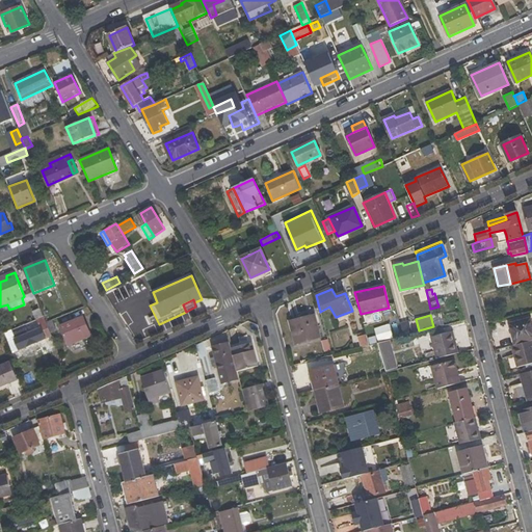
[(12,329),(4,333),(12,353),(52,337),(51,334),(46,322),(44,316),(37,319),(42,327),(28,333),(27,327),(14,334),(12,329)]
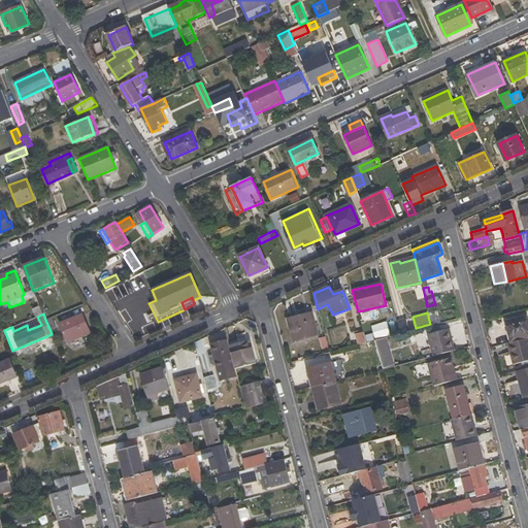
[(294,340),(317,334),(312,314),(289,320),(294,340)]
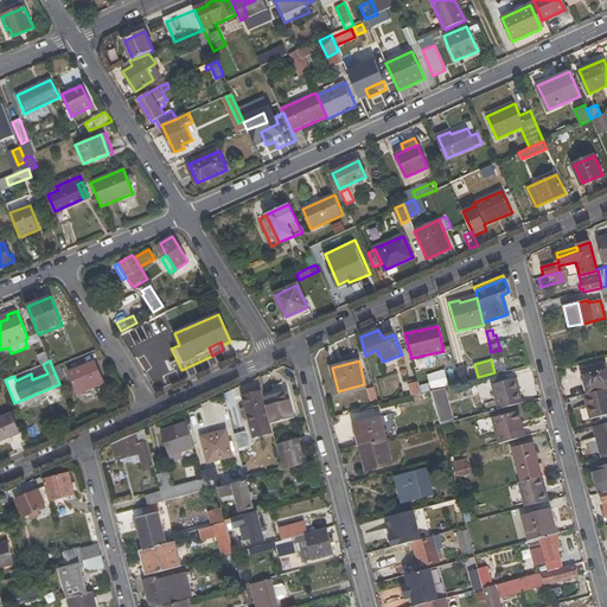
[(587,394),(606,388),(606,368),(606,362),(581,369),(587,394)]
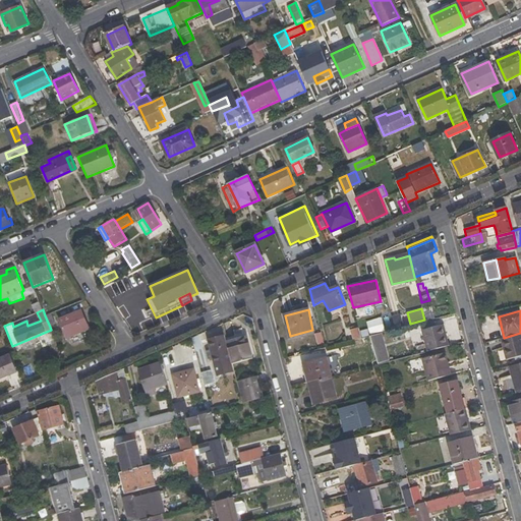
[(67,337),(89,329),(81,311),(61,321),(67,337)]
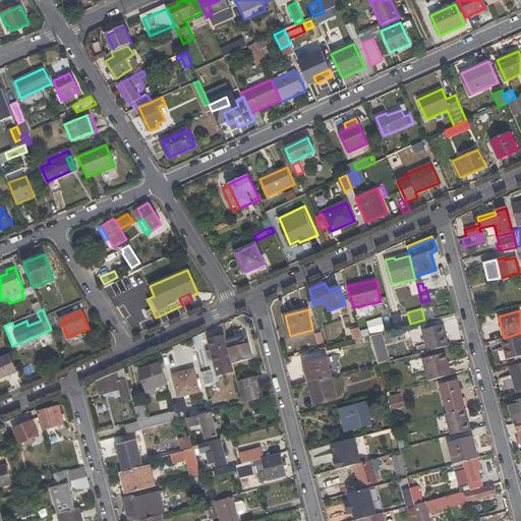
[(50,327),(58,323),(54,312),(45,315),(50,327)]
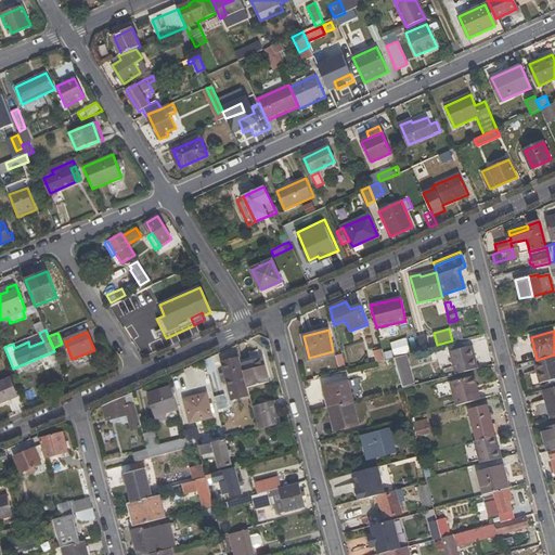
[(426,334),(417,337),(422,350),(430,348),(426,334)]
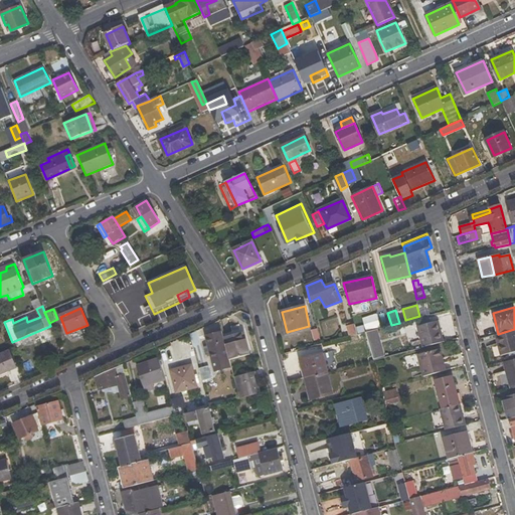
[(417,326),(423,346),(443,341),(439,322),(417,326)]
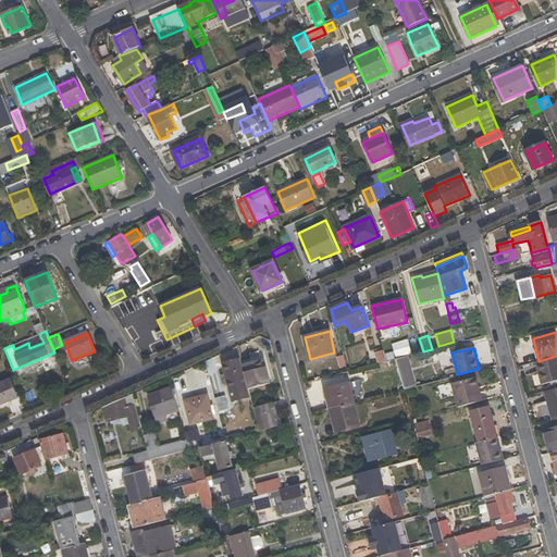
[(385,361),(386,361),(384,350),(374,353),(378,363),(385,361)]
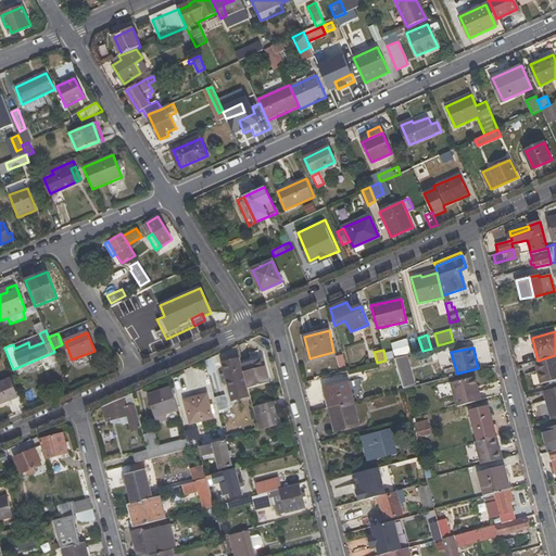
[(336,356),(338,367),(345,366),(342,355),(336,356)]
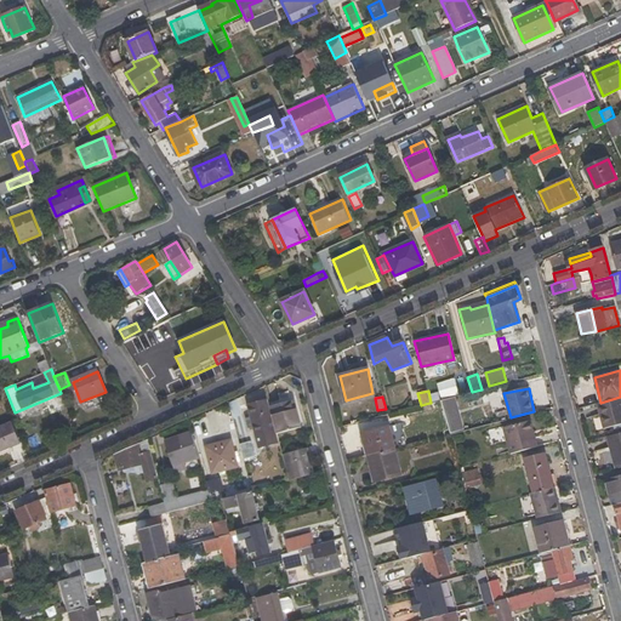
[(457,410),(454,397),(442,400),(445,414),(457,410)]
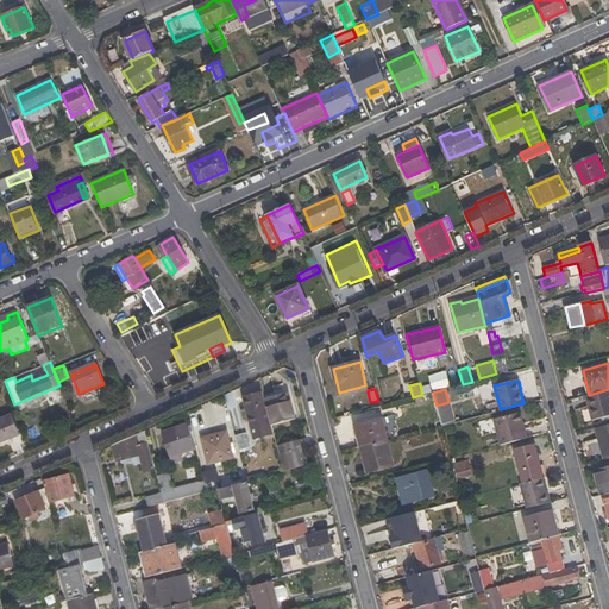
[(594,420),(608,415),(608,389),(589,395),(588,396),(594,420)]
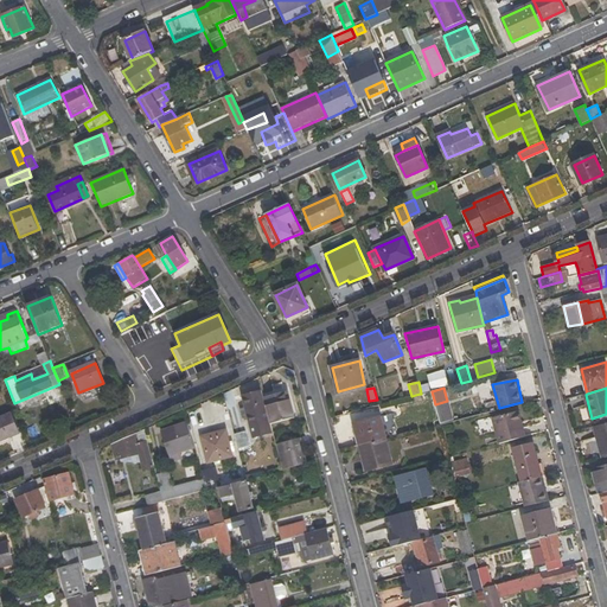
[(287,400),(285,391),(263,397),(270,425),(294,417),(291,400),(287,400)]
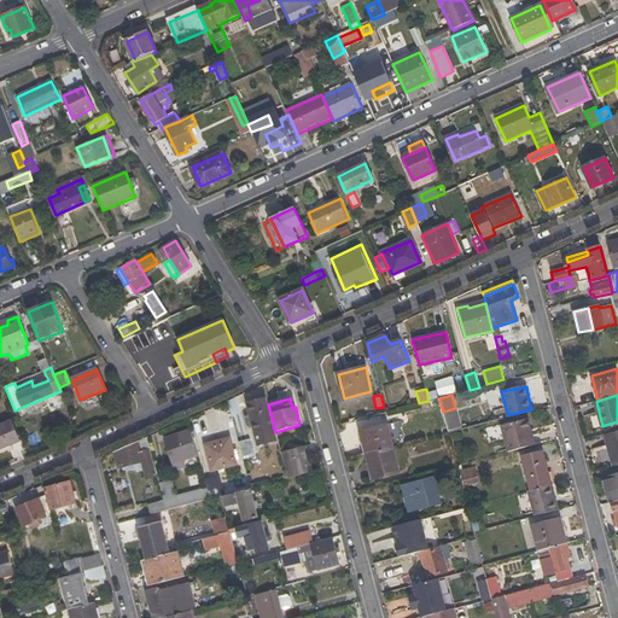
[(439,407),(437,398),(429,401),(427,401),(430,409),(439,407)]
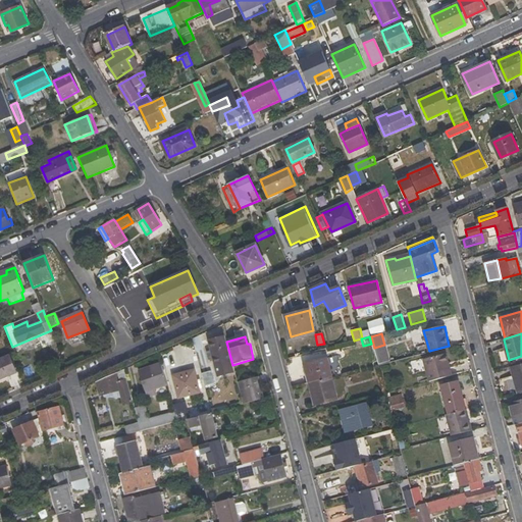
[(232,365),(226,342),(225,337),(209,343),(218,376),(235,372),(232,365)]
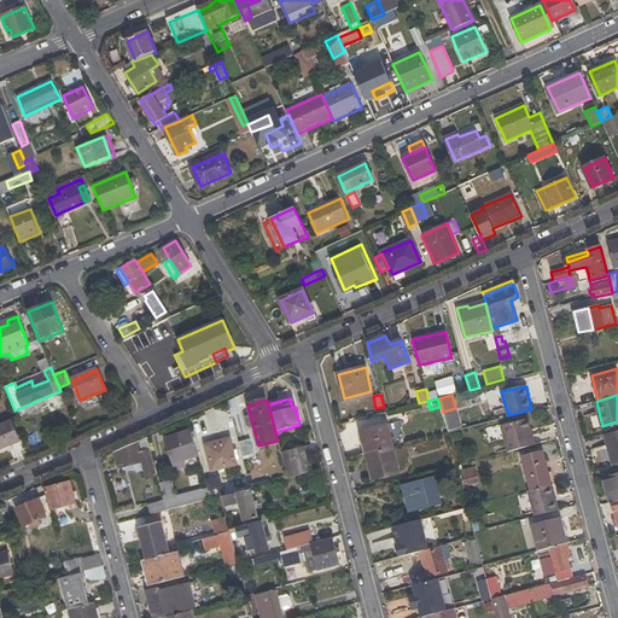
[(528,419),(502,426),(509,452),(535,444),(528,419)]
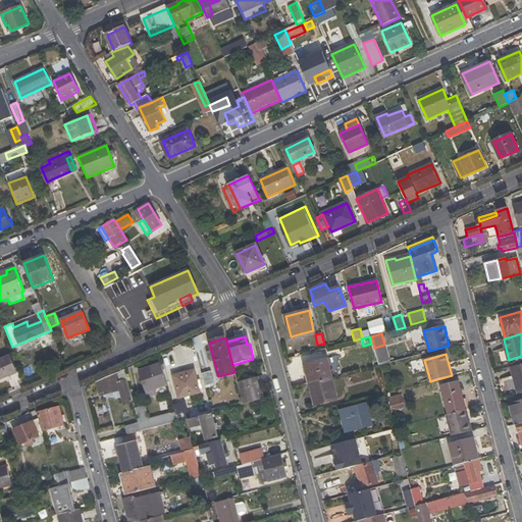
[(0,380),(16,373),(9,356),(0,360),(0,380)]
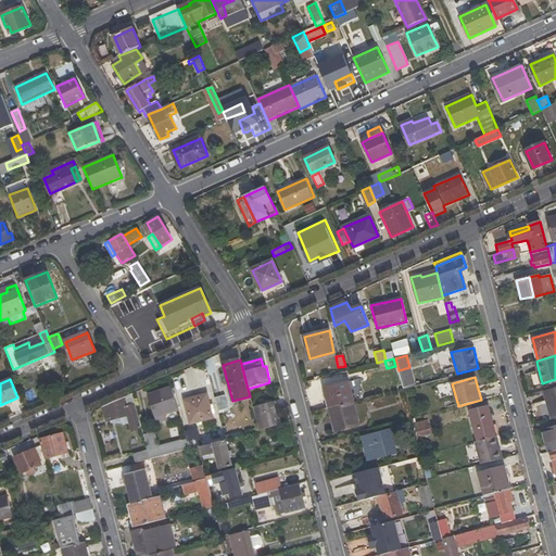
[(348,381),(324,388),(328,408),(341,405),(353,402),(348,381)]
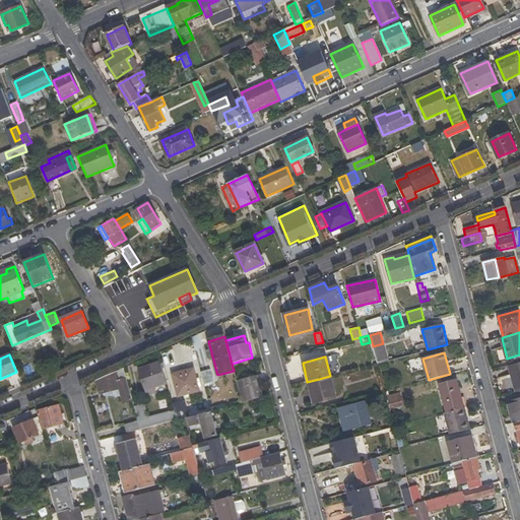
[(519,362),(509,366),(516,393),(519,392),(519,362)]
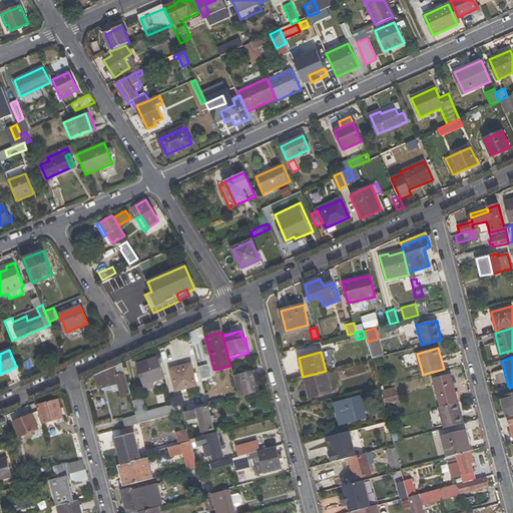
[(144,385),(163,378),(156,359),(137,366),(144,385)]
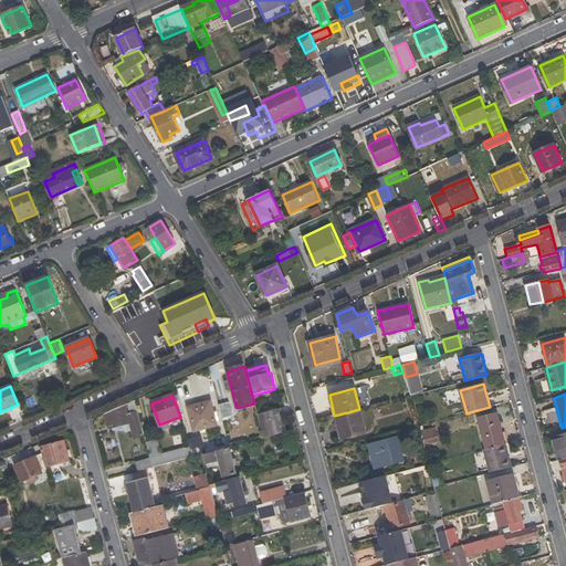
[(144,433),(135,400),(105,413),(109,430),(132,432),(133,438),(144,433)]
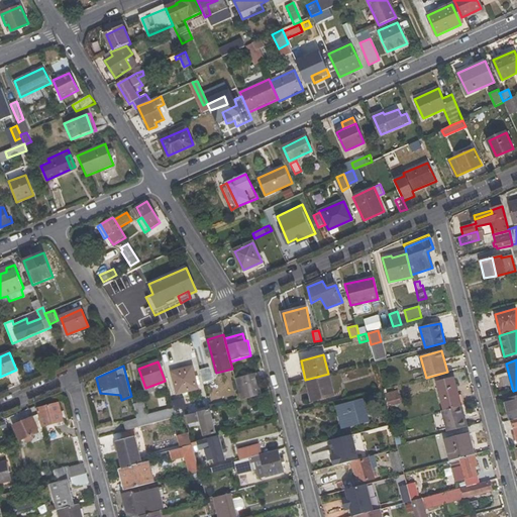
[(177,393),(197,388),(191,368),(173,373),(177,393)]
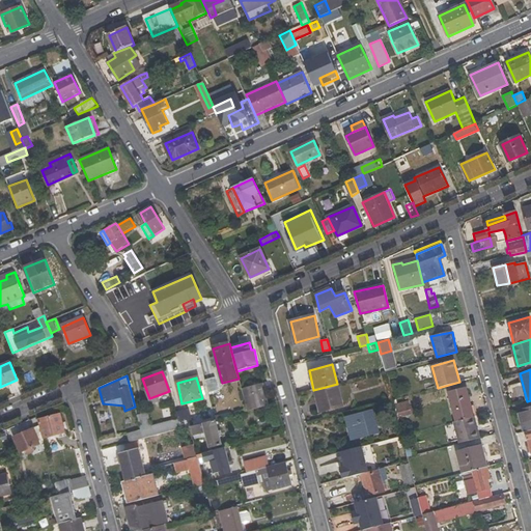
[(218,390),(214,378),(204,380),(207,393),(218,390)]
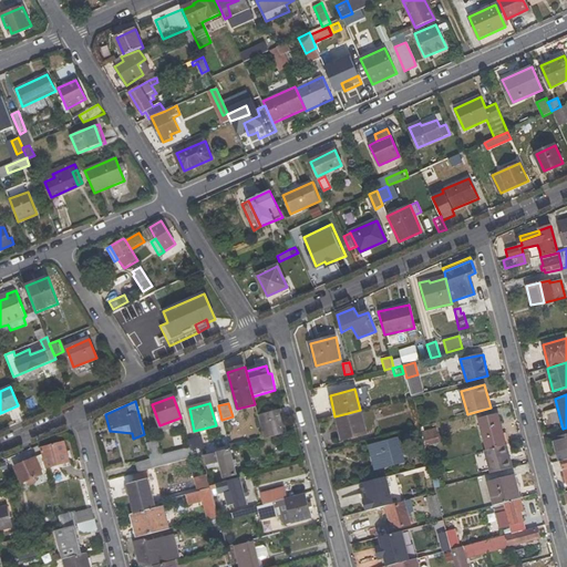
[(280,415),(279,409),(258,414),(259,421),(280,415)]
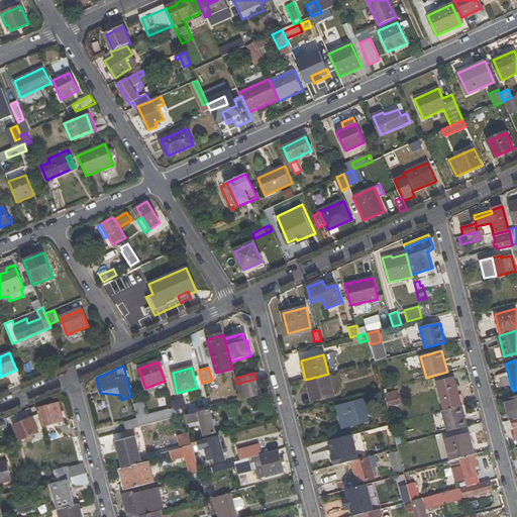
[(311,402),(334,396),(328,374),(317,377),(305,380),(311,402)]
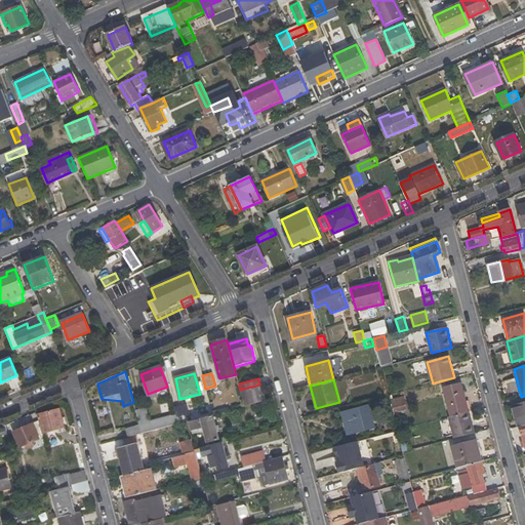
[(443,388),(451,417),(469,412),(460,382),(443,388)]
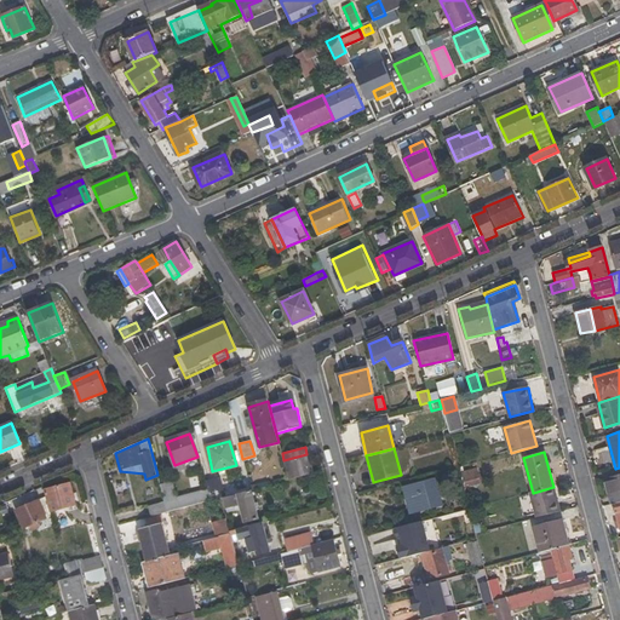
[(283,460),(290,480),(313,474),(306,454),(283,460)]
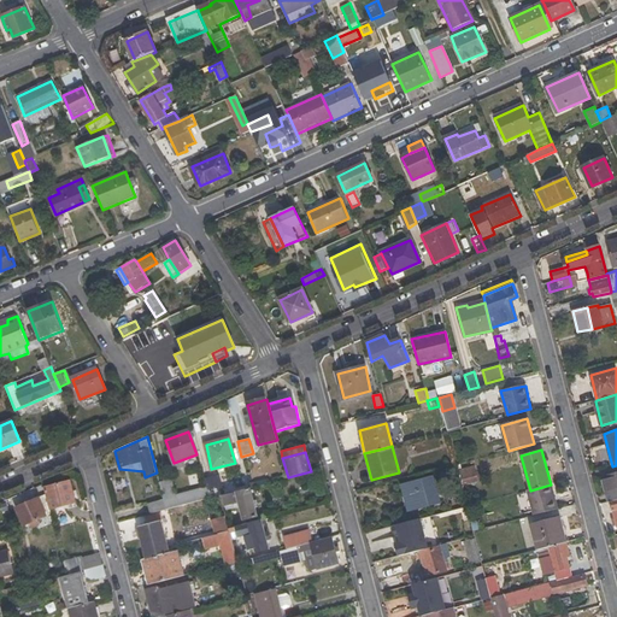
[(463,486),(479,482),(475,466),(459,470),(463,486)]
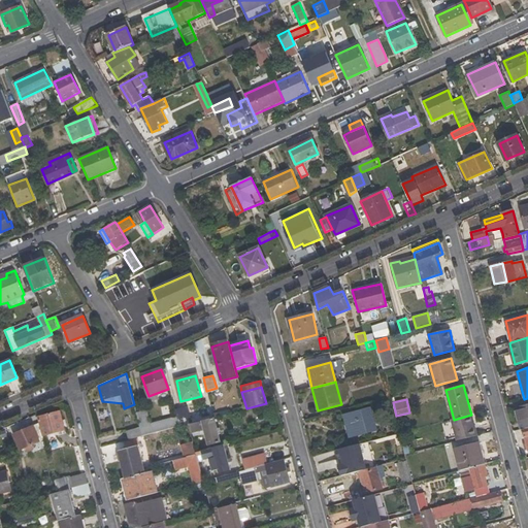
[(527,404),(517,407),(522,429),(527,427),(527,404)]
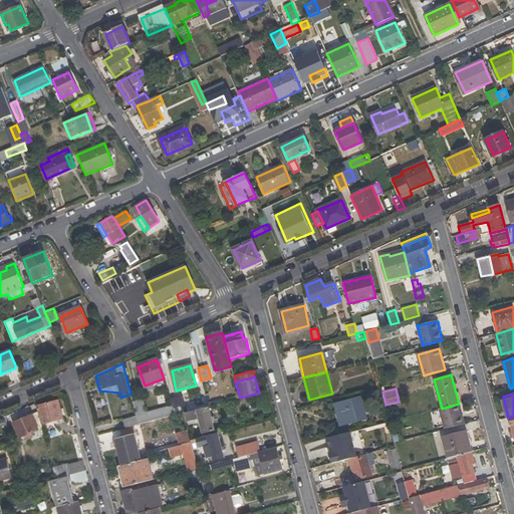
[(183,396),(171,399),(173,406),(175,415),(183,413),(187,412),(183,396)]
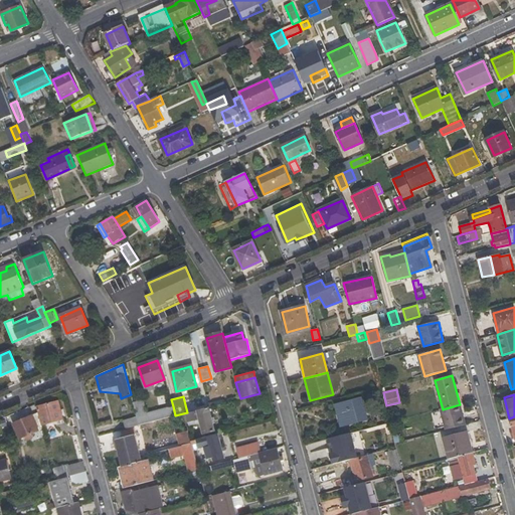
[(340,427),(367,420),(362,397),(336,403),(338,410),(336,411),(340,427)]
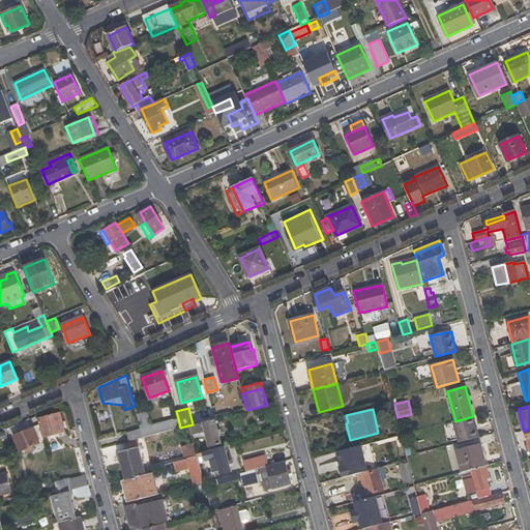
[(147,412),(137,414),(140,429),(142,438),(180,428),(178,418),(151,424),(147,412)]
